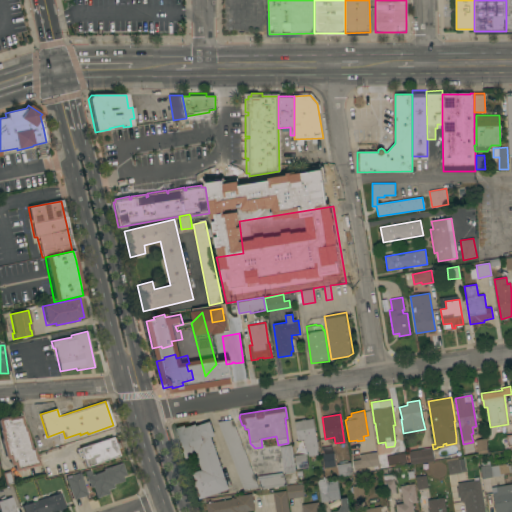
[(31,448),(33,447),(36,459),(39,465),(15,472),(13,465),(10,466),(8,459),(6,459),(0,441),(1,438),(0,434),(0,418),(6,416),(9,418),(20,415),(24,429),(25,429),(31,448)]
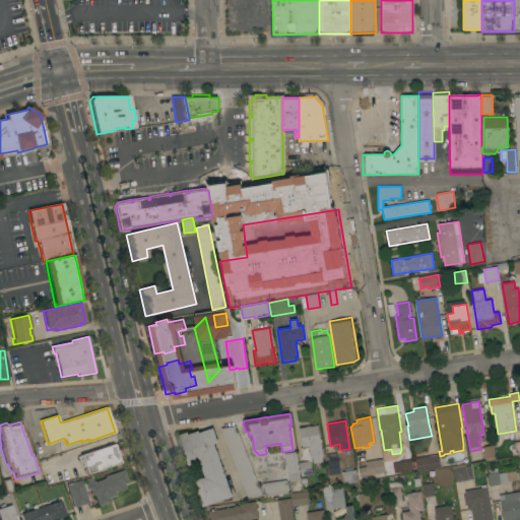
[(322,455),(322,461),(313,463),(313,459),(310,456),(308,446),(302,447),(299,428),(318,425),(323,455),(322,455)]
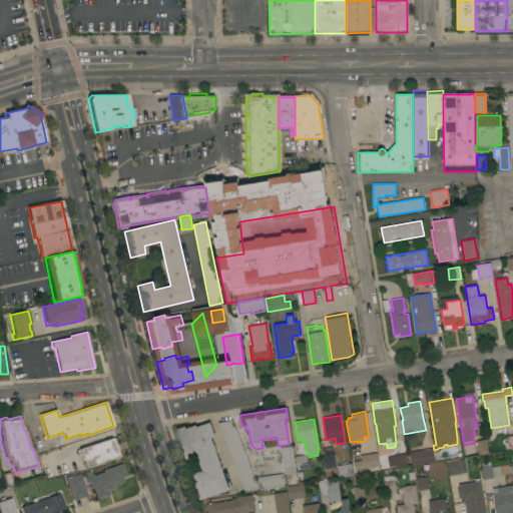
[(244,490),(217,423),(232,420),(259,488),(244,490)]
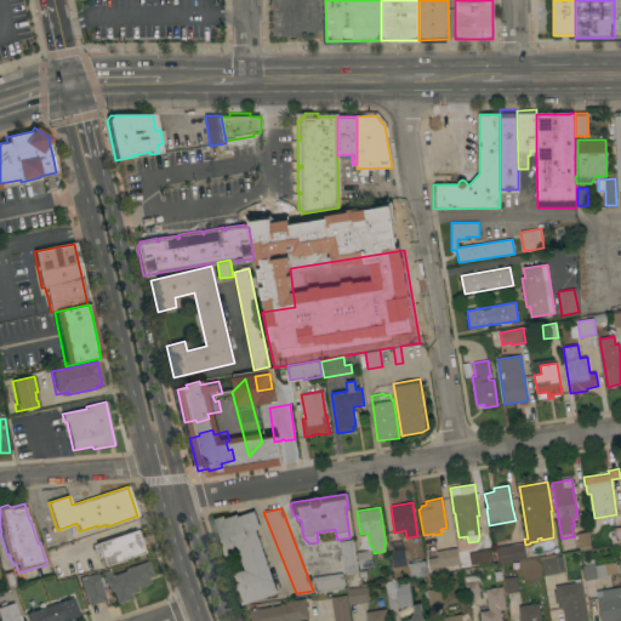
[(241,605),(231,574),(244,570),(238,552),(226,557),(212,519),(223,516),(224,518),(237,514),(238,517),(255,511),(261,528),(256,530),(278,593),(241,605)]
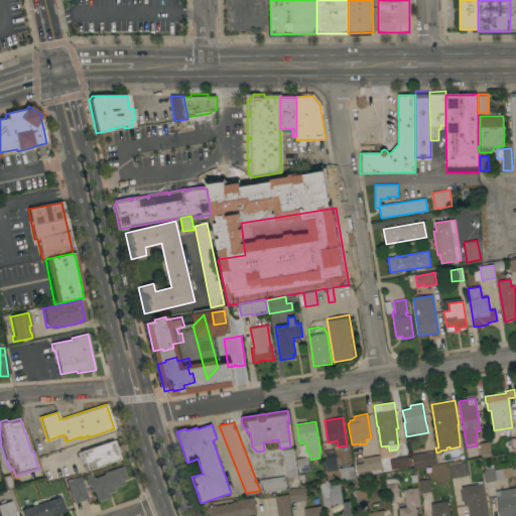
[(113,440),(116,447),(119,446),(120,452),(117,454),(119,460),(87,471),(83,460),(80,461),(77,454),(81,453),(80,452),(113,440)]
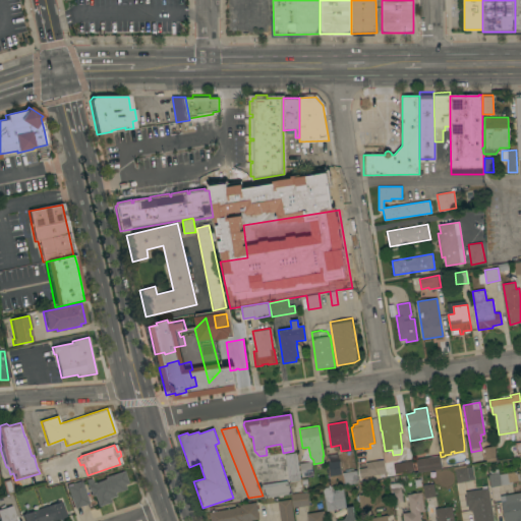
[(497,460),(486,462),(483,448),(495,446),(497,460)]
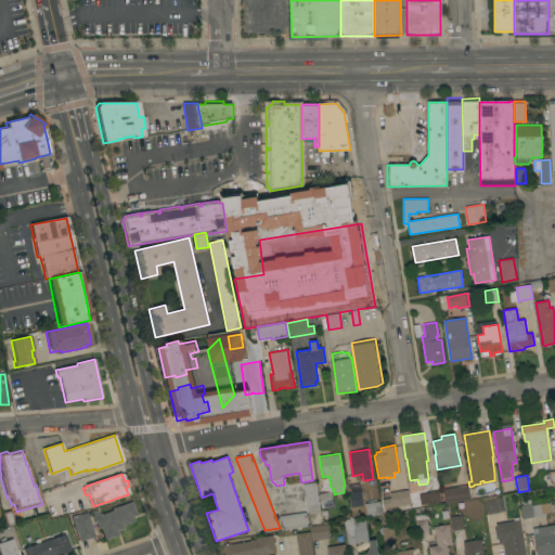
[(308,513),(304,483),(315,482),(320,511),(308,513)]
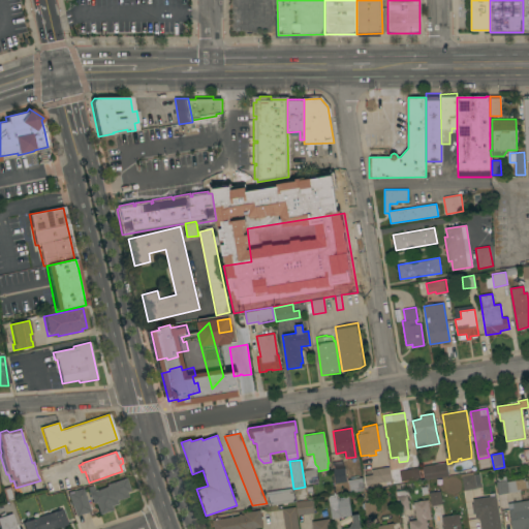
[(424,479),(422,465),(446,462),(448,475),(424,479)]
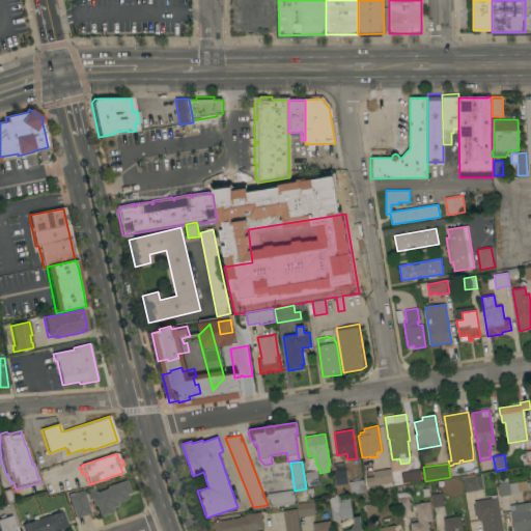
[(348,483),(336,485),(334,471),(345,469),(348,483)]
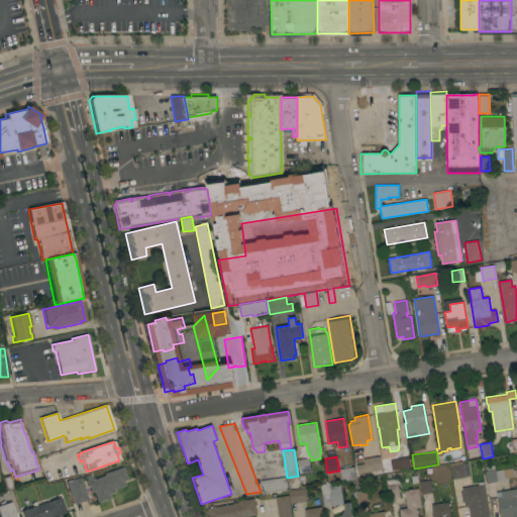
[(381,456),(383,470),(356,474),(355,466),(365,463),(364,458),(381,456)]
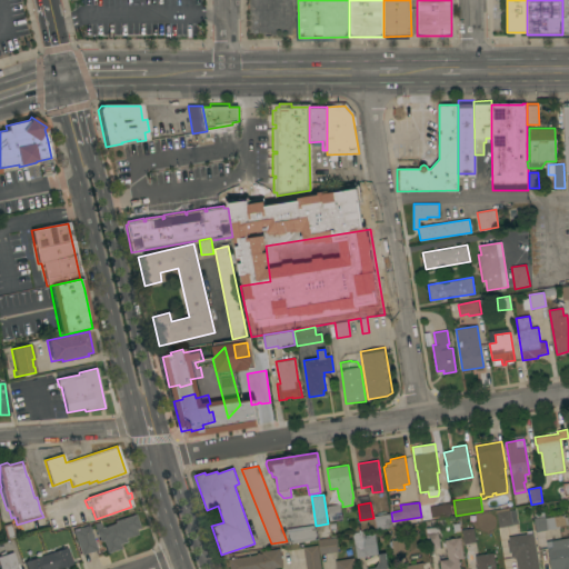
[(431,502),(431,506),(450,502),(452,516),(439,518),(439,517),(422,519),(420,505),(431,502)]
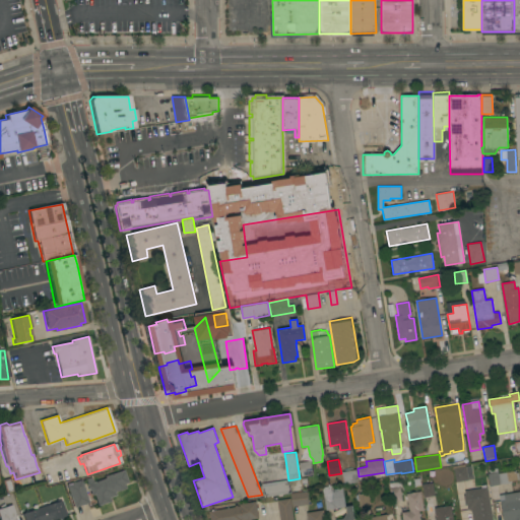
[(313,473),(301,475),(299,462),(310,460),(313,473)]
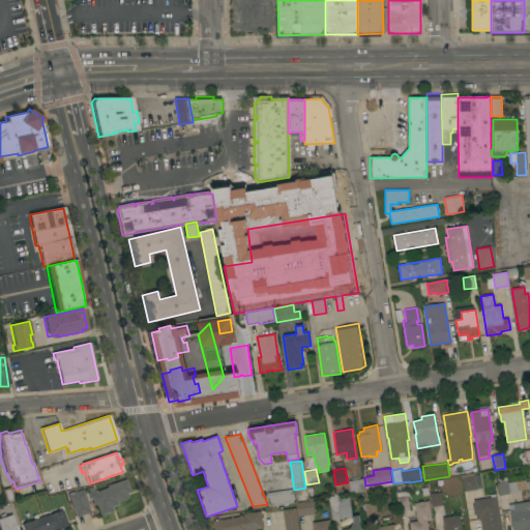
[(462,474),(473,472),(474,475),(475,475),(477,489),(465,491),(462,474)]
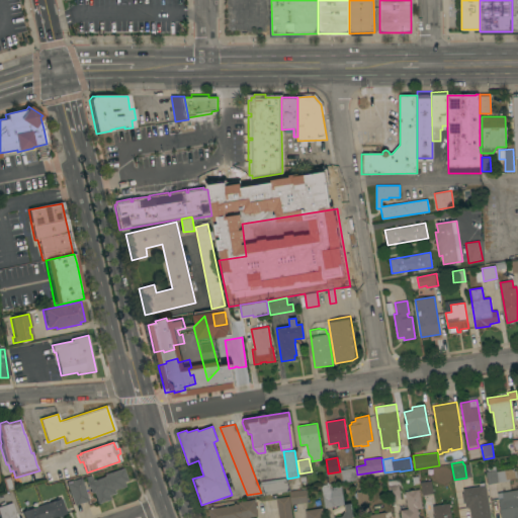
[(488,484),(485,463),(487,463),(487,467),(495,465),(496,469),(497,469),(497,471),(513,468),(514,470),(516,470),(517,478),(510,479),(510,481),(488,484)]
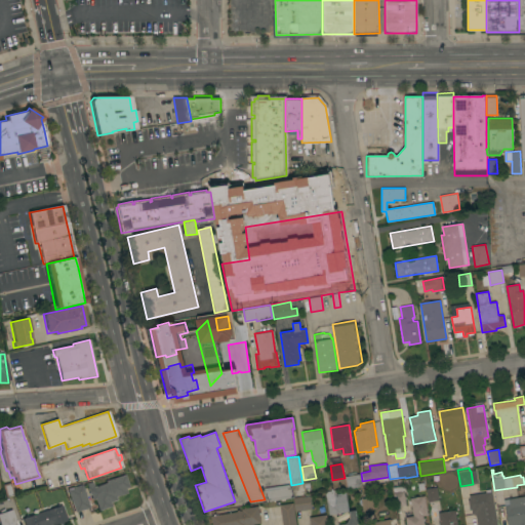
[(92,483),(94,487),(106,483),(106,481),(124,474),(129,487),(125,489),(127,493),(116,497),(117,500),(111,502),(112,507),(98,511),(94,499),(92,500),(86,484),(92,483)]
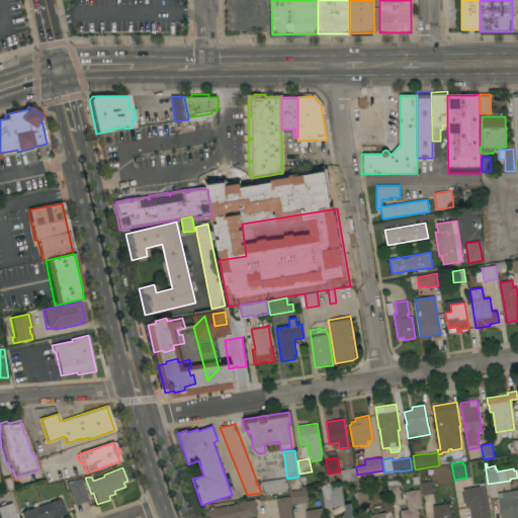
[(354,467),(356,480),(343,483),(341,469),(354,467)]
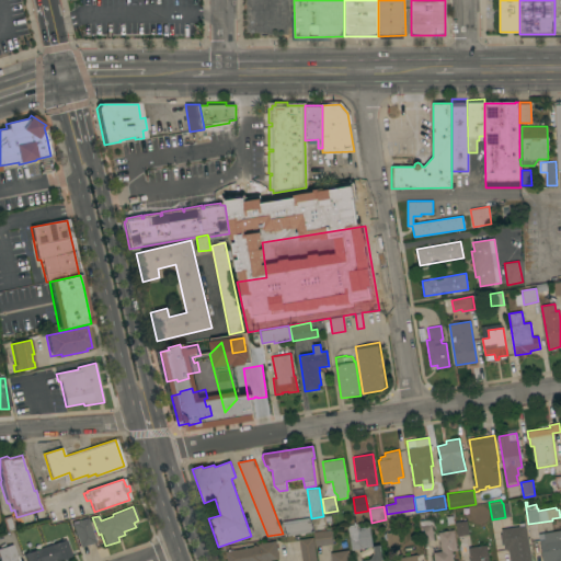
[(288,536),(282,522),(309,517),(315,531),(288,536)]
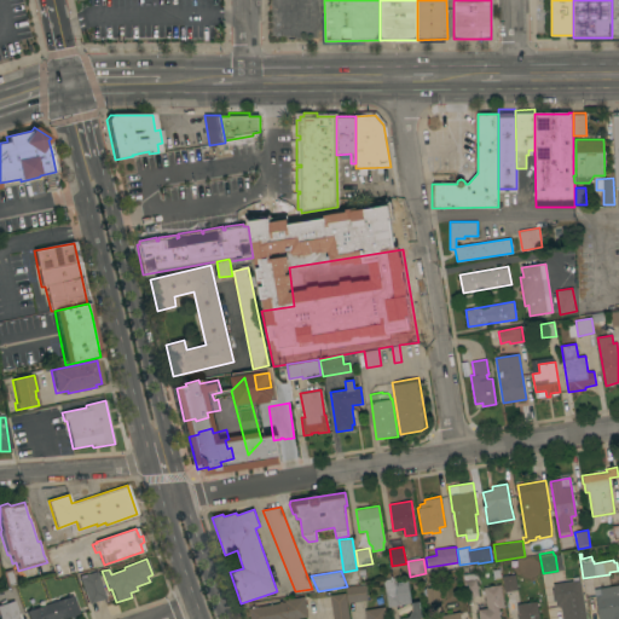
[(586,618),(562,618),(561,606),(556,607),(555,601),(553,601),(551,589),(554,589),(553,584),(555,584),(553,573),(563,571),(566,582),(573,580),(572,577),(578,577),(579,579),(580,579),(586,618)]
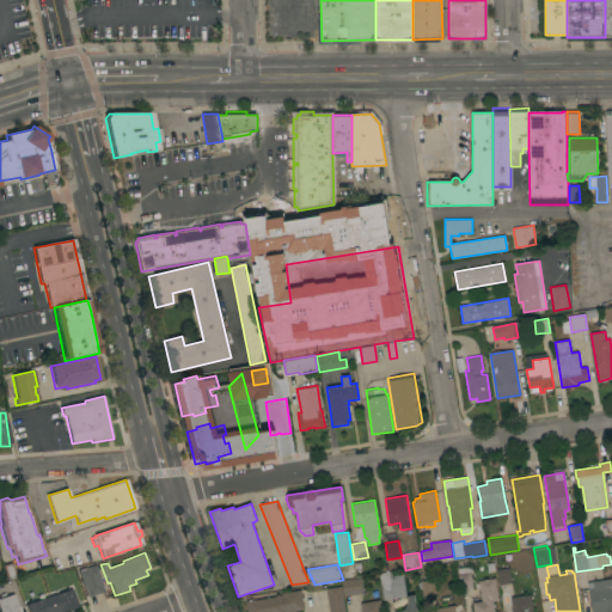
[(105,592),(87,598),(78,570),(96,565),(105,592)]
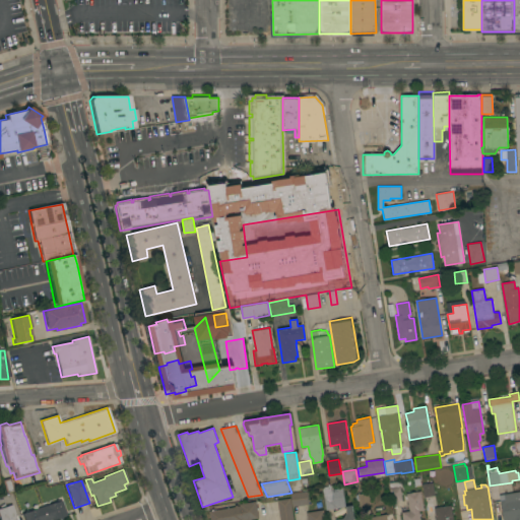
[(401,480),(402,486),(400,488),(402,501),(392,502),(389,482),(401,480)]
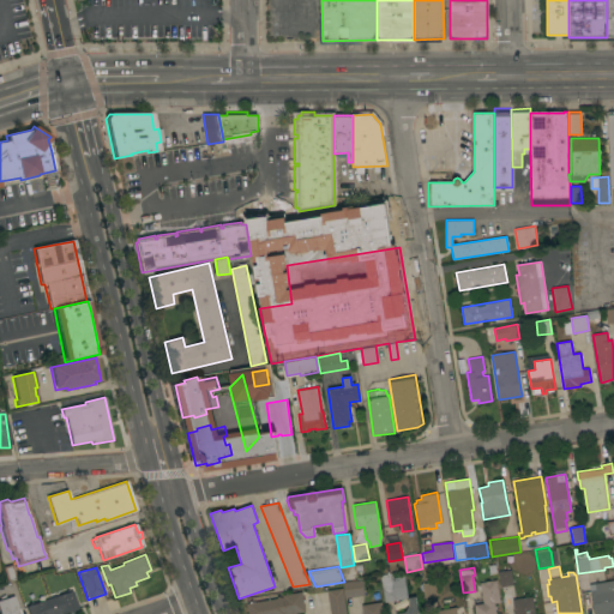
[(513,585),(500,587),(498,572),(511,570),(513,585)]
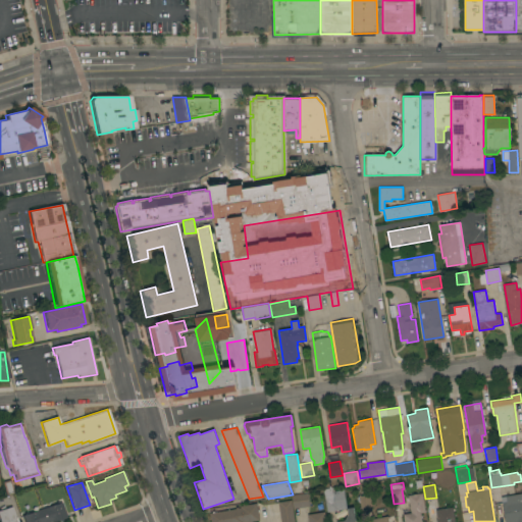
[(333,487),(334,491),(344,489),(347,508),(327,512),(323,489),(333,487)]
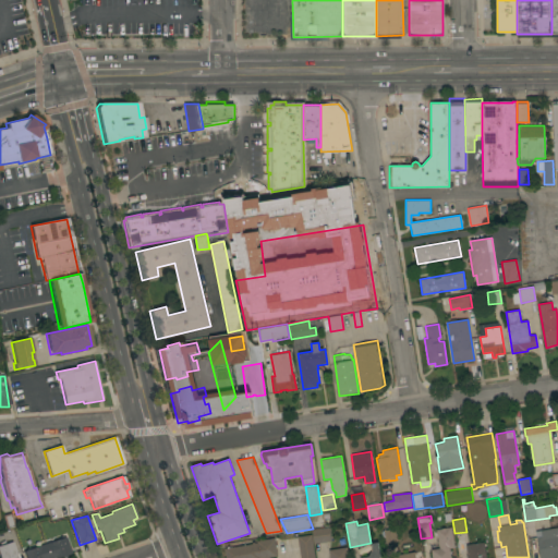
[(329,526),(330,542),(313,544),(311,530),(329,526)]
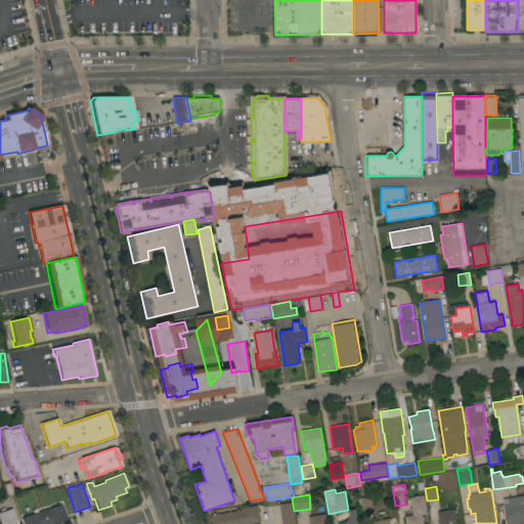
[(412,515),(409,497),(424,494),(427,514),(422,515),(424,523),(405,523),(404,516),(412,515)]
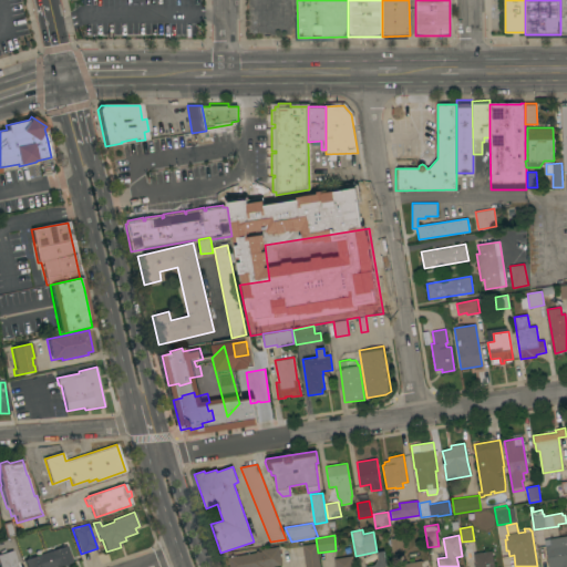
[(566,566),(560,566),(560,565),(548,566),(544,539),(566,536),(566,566)]
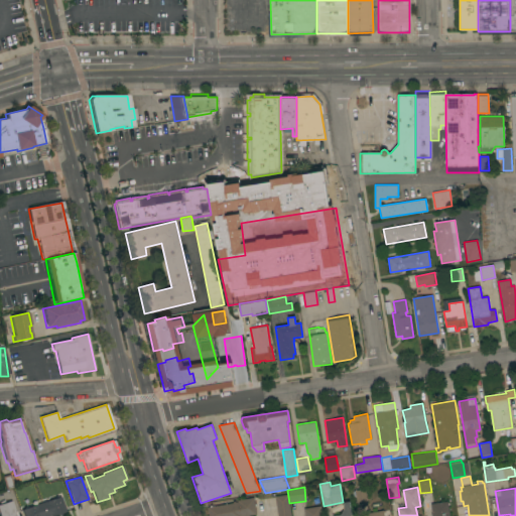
[(367,501),(357,503),(355,490),(365,489),(367,501)]
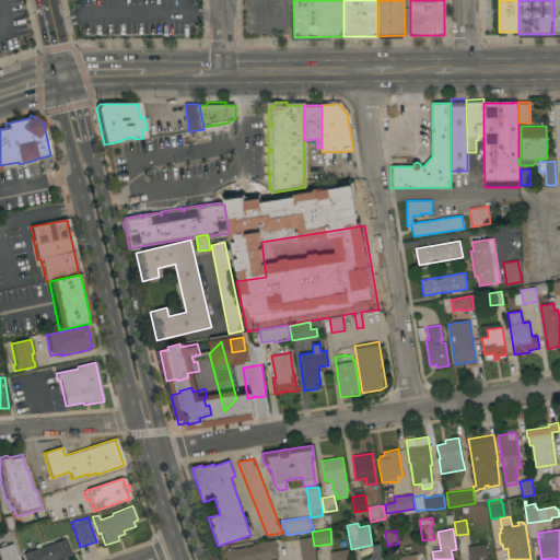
[(313,536),(315,559),(302,559),(299,538),(313,536)]
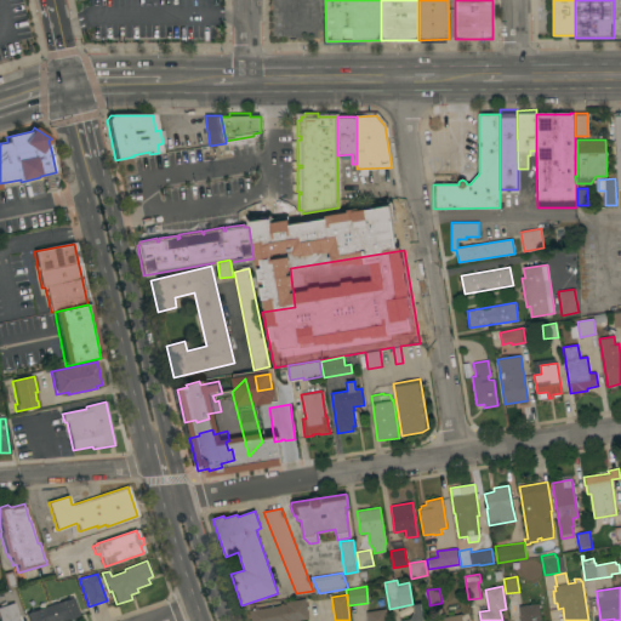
[(73,598),(79,617),(67,620),(66,619),(58,620),(29,620),(27,614),(73,598)]
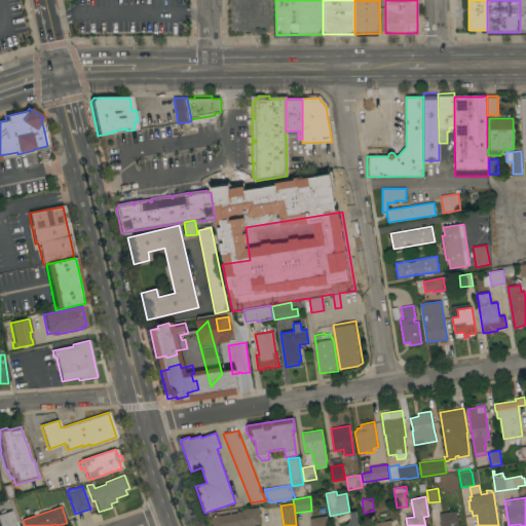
[(213,525),(212,517),(242,512),(242,510),(259,506),(261,524),(246,525),(213,525)]
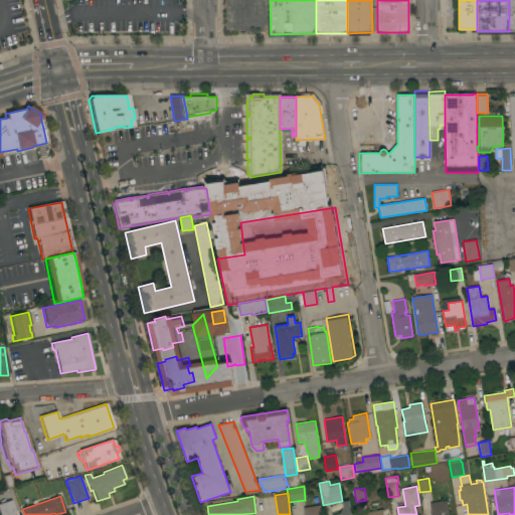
[(0,514),(0,504),(12,500),(16,511),(16,510),(17,514),(0,514)]
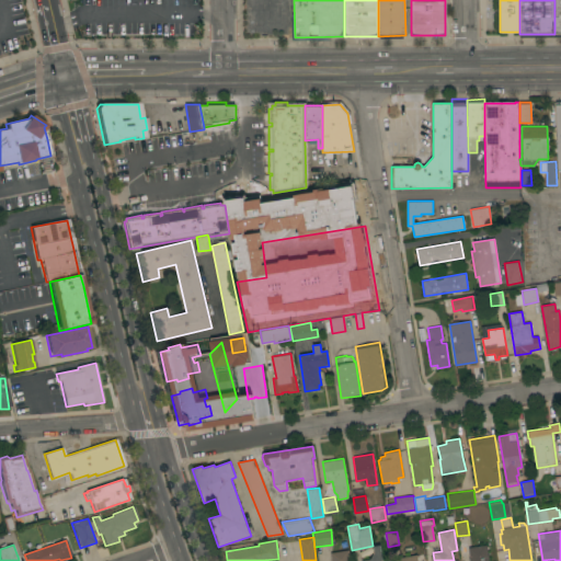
[(362,560),(369,559),(374,552),(373,546),(380,545),(382,560),(362,560)]
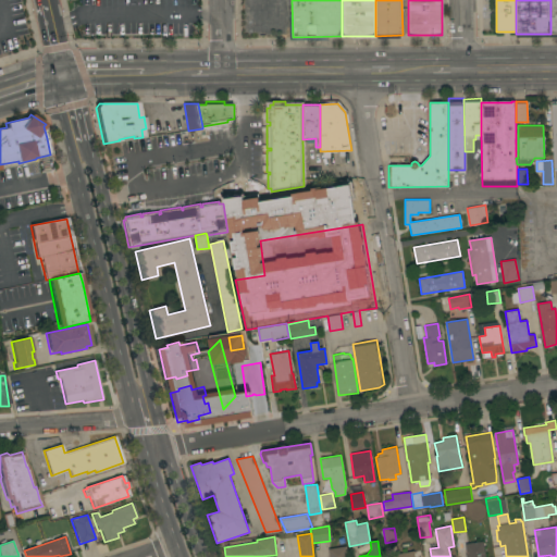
[(467,556),(465,544),(483,541),(485,556),(467,556)]
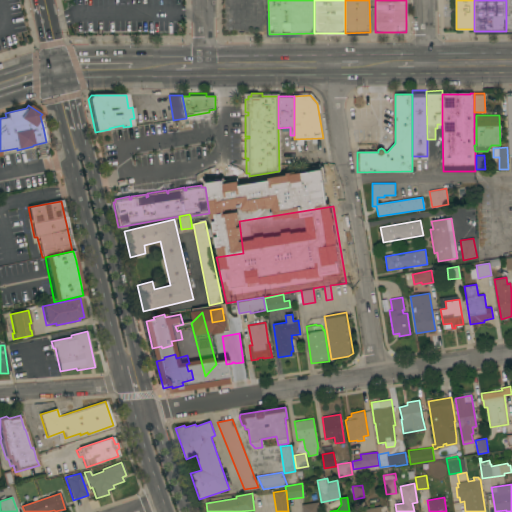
[(302,511),(301,504),(319,502),(320,511),(302,511)]
